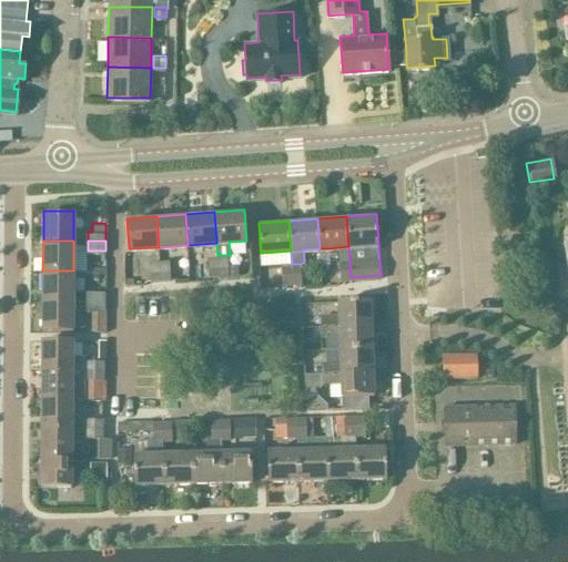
[(328,248),(320,248),(320,262),(330,262),(328,248)]
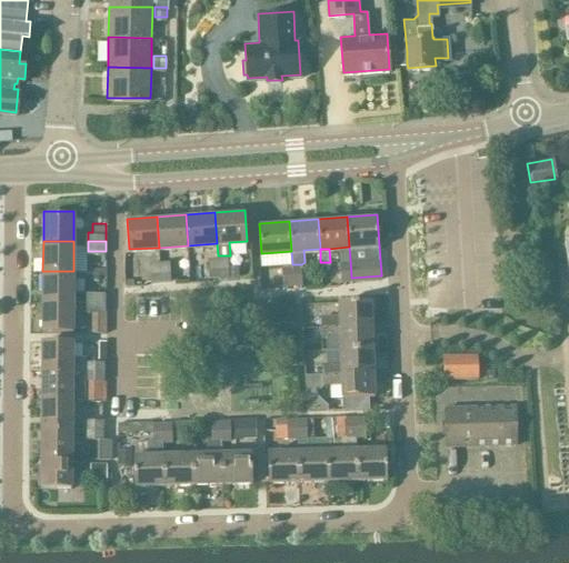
[(219,275),(218,255),(208,257),(210,277),(219,275)]
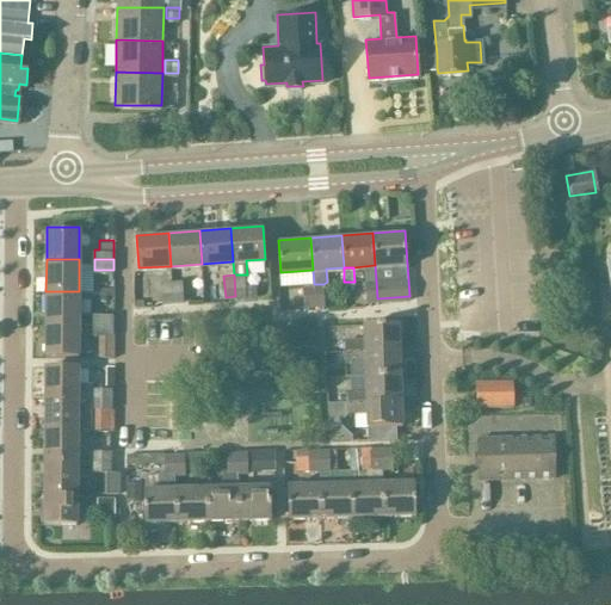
[(245,275),(234,275),(235,296),(245,295),(246,295),(245,283),(245,275)]
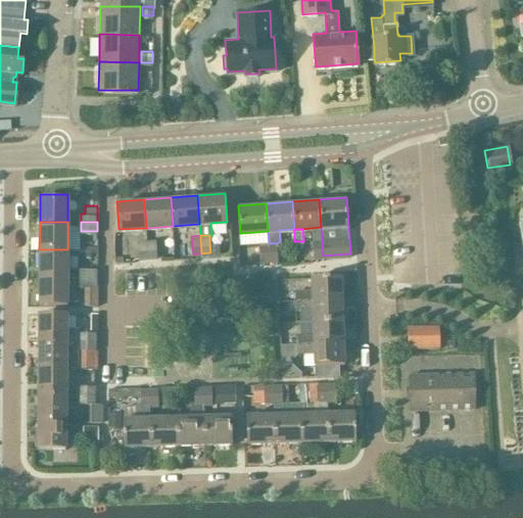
[(155,239),(147,240),(148,256),(156,255),(155,239)]
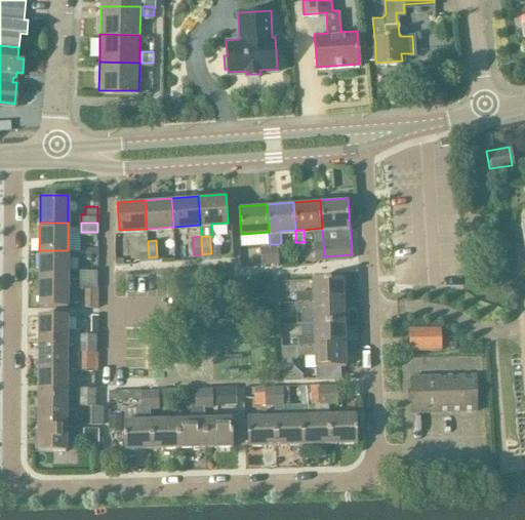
[(315,257),(324,256),(323,240),(314,241),(315,257)]
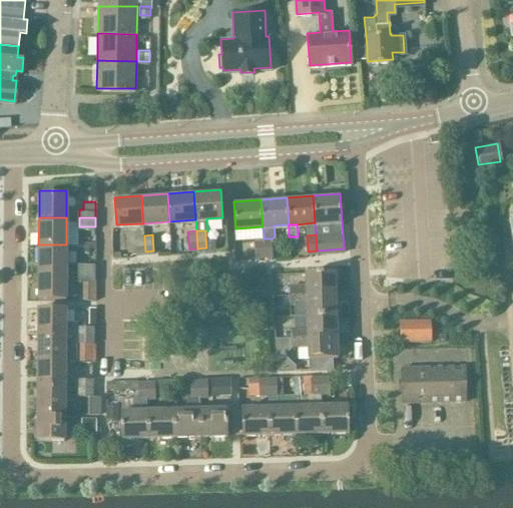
[(137,251),(145,251),(144,235),(135,235),(137,251)]
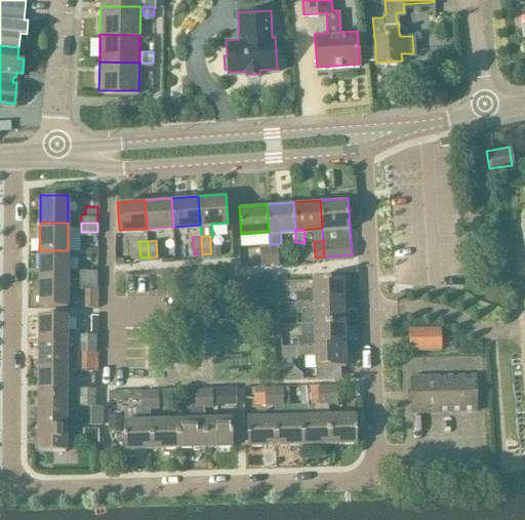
[(211,253),(210,253),(210,255),(220,255),(220,243),(210,243),(211,253)]
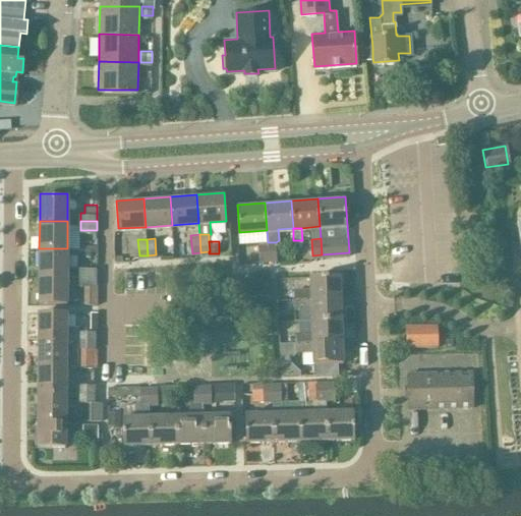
[(259,260),(269,259),(268,242),(258,243),(259,260)]
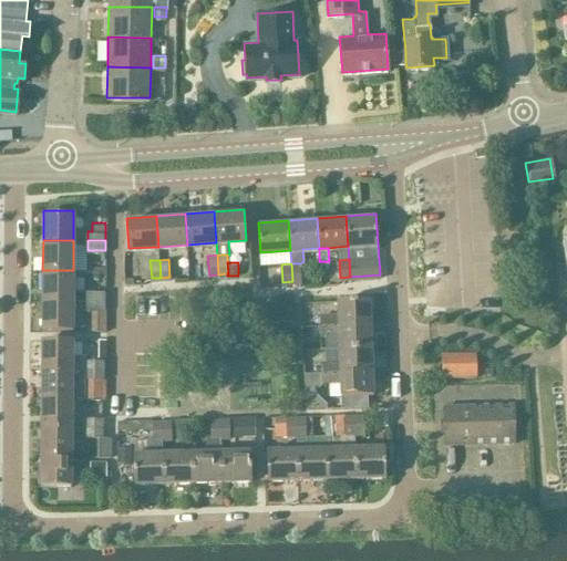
[(291,263),(292,281),(302,281),(300,263),(291,263)]
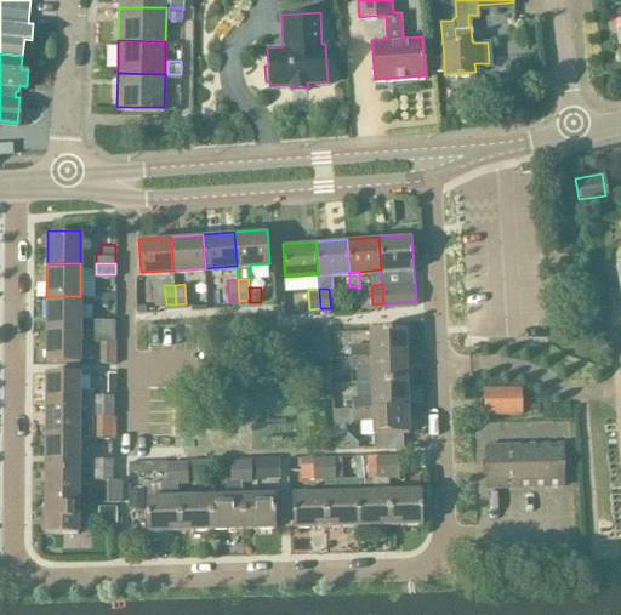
[(46,296),(46,328),(80,328),(80,296),(46,296)]
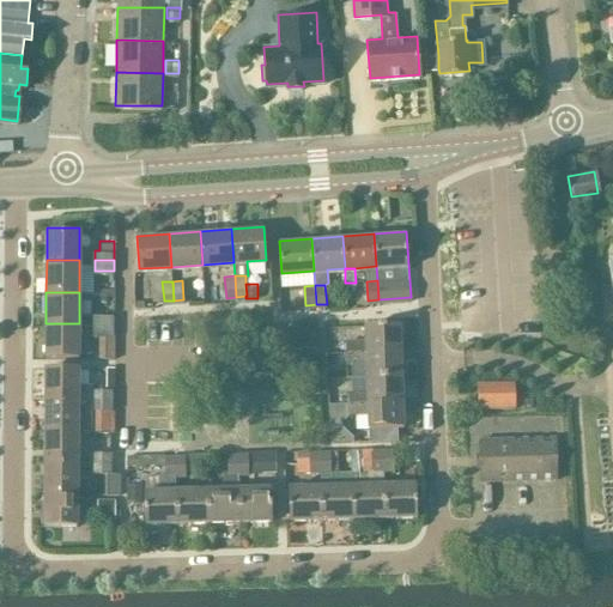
[(93,313),(93,323),(113,323),(114,313),(93,313)]
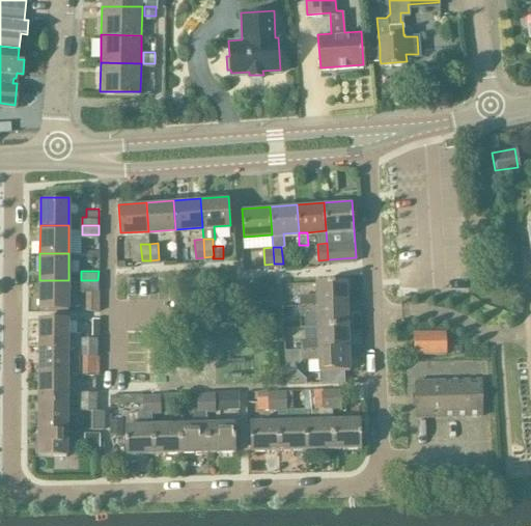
[(68,280),(39,280),(39,307),(67,308),(68,280)]
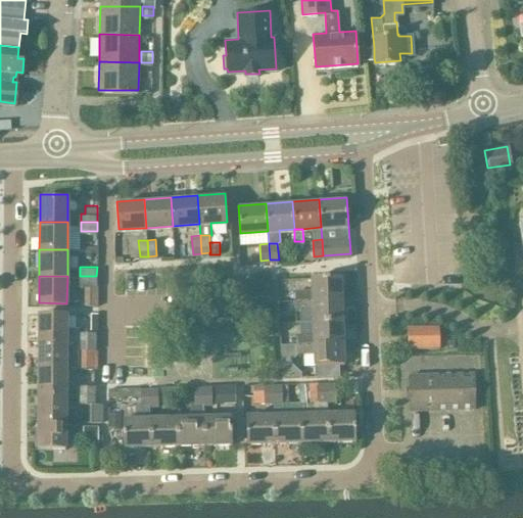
[(96,276),(80,276),(80,285),(96,285),(96,276)]
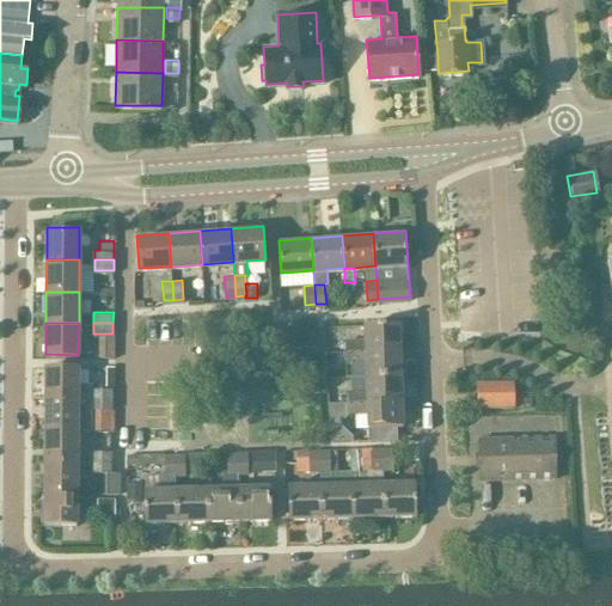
[(347,350),(401,349),(399,323),(365,324),(366,338),(347,340),(347,350)]
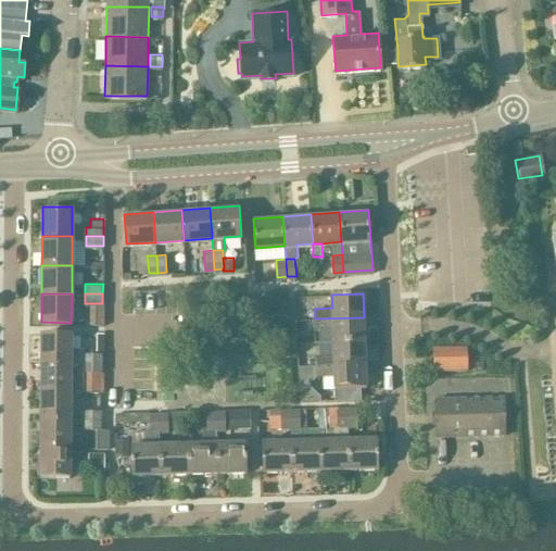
[(305,308),(294,308),(294,320),(301,320),(306,320),(305,308)]
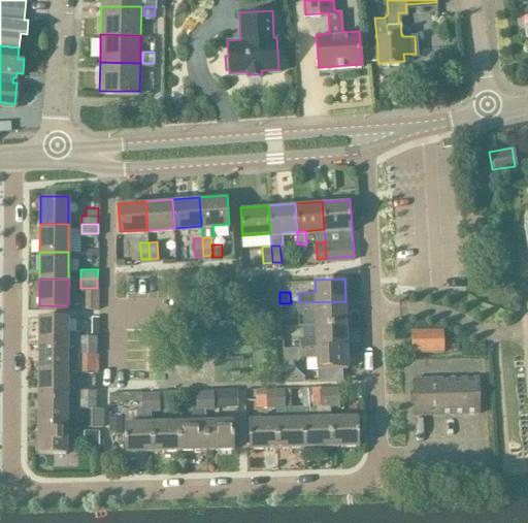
[(345,301),(299,302),(299,311),(299,312),(316,312),(317,324),(345,323),(345,301)]
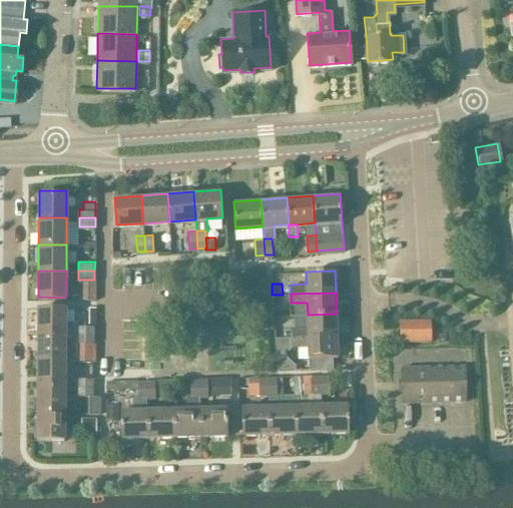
[(283,295),(278,295),(279,303),(291,302),(291,294),(283,295)]
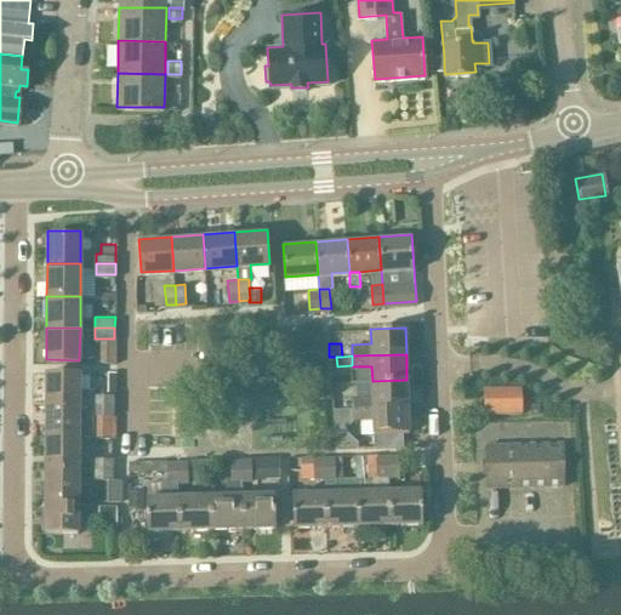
[(95,402),(114,402),(114,392),(95,392),(95,387),(79,387),(79,370),(46,369),(46,402),(79,402),(79,403),(95,403),(95,402)]
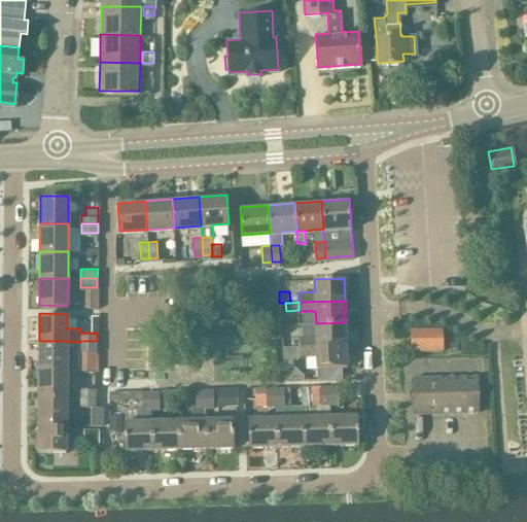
[(345,322),(316,323),(316,336),(300,336),(300,344),(300,345),(346,344),(345,322)]
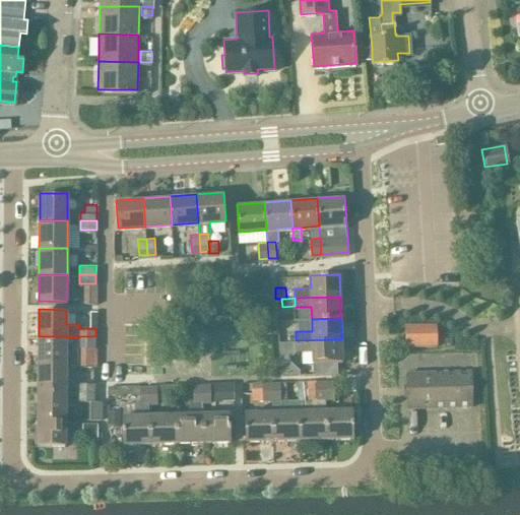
[(406,344),(436,343),(436,322),(405,323),(406,344)]
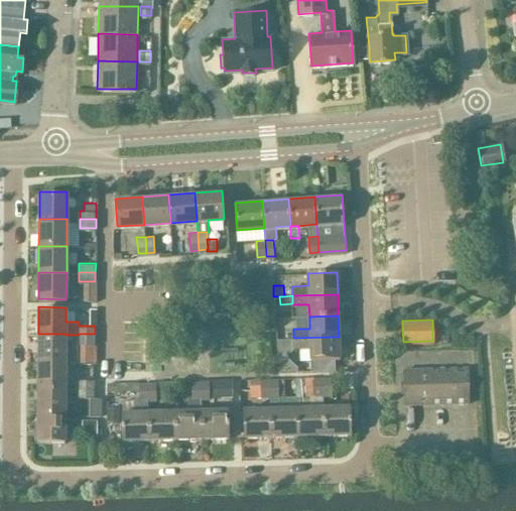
[(66,360),(66,335),(66,334),(38,334),(38,360),(66,360)]
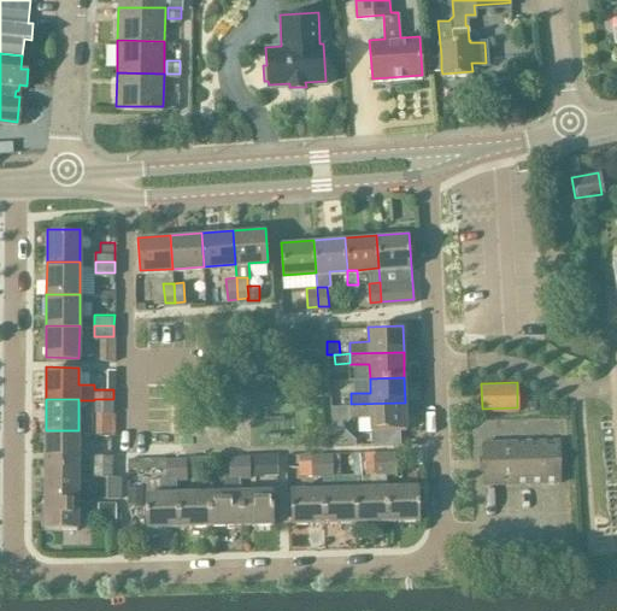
[(113,410),(113,399),(94,399),(94,400),(94,410),(113,410)]
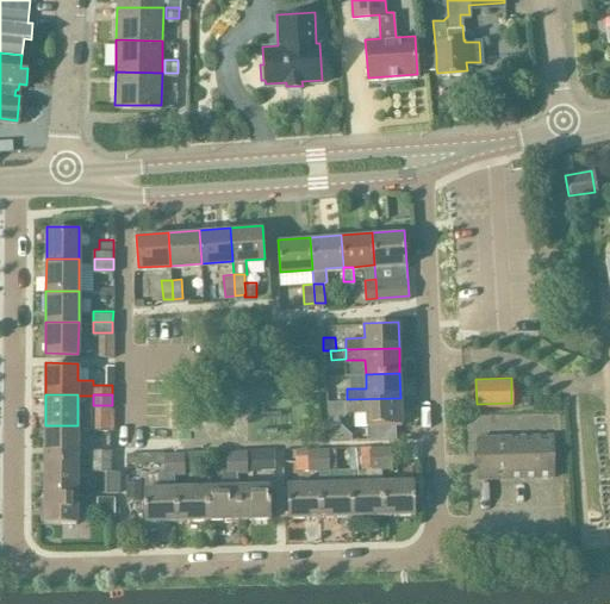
[(367,424),(402,423),(400,398),(347,399),(347,398),(346,398),(327,399),(328,406),(328,416),(338,415),(343,415),(348,410),(367,410),(367,424)]
